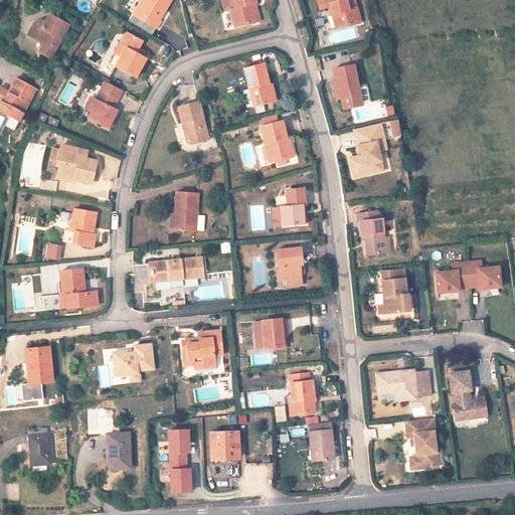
[(142,4),(144,0),(137,0),(131,12),(133,13),(138,6),(142,4)]
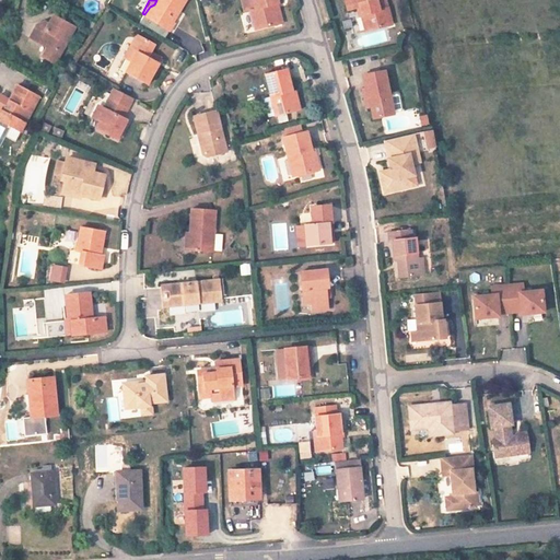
[(150,7),(144,14),(155,21),(168,28),(173,21),(171,20),(182,0),(156,0),(154,4),(150,7)]
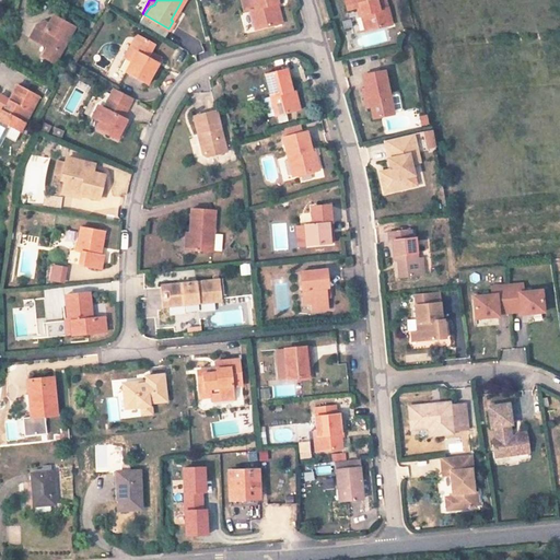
[(273,2),(279,1),(279,0),(240,0),(242,8),(249,7),(255,27),(278,21),(273,2)]
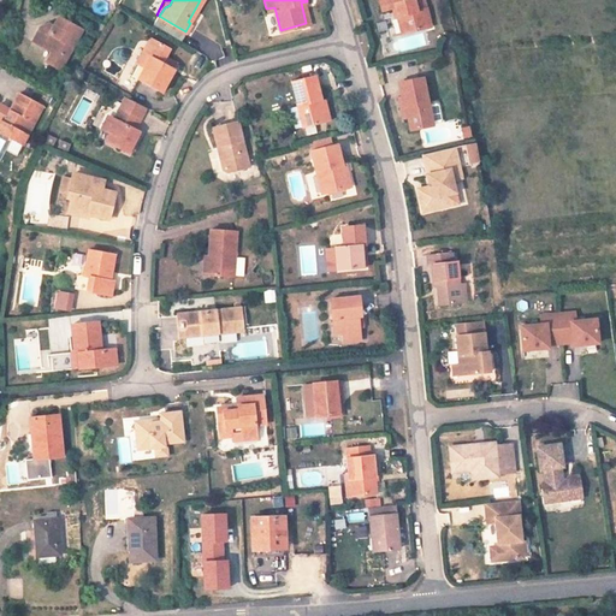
[(426,11),(424,0),(378,0),(381,11),(395,9),(397,17),(401,16),(406,34),(426,29),(422,11),(426,11)]
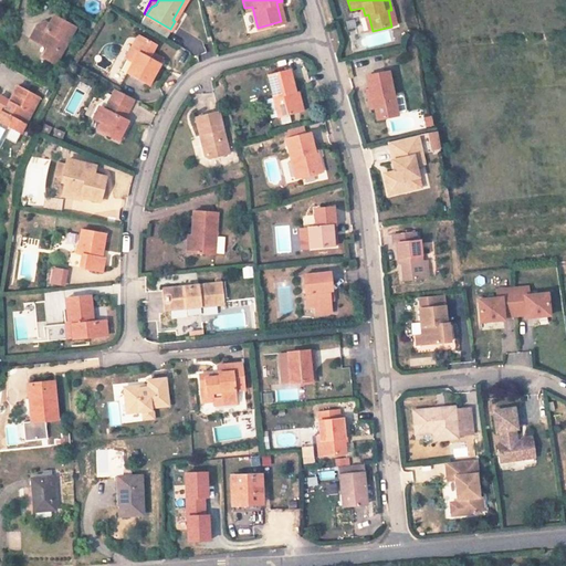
[(282,1),(276,2),(281,21),(286,19),(282,1)]
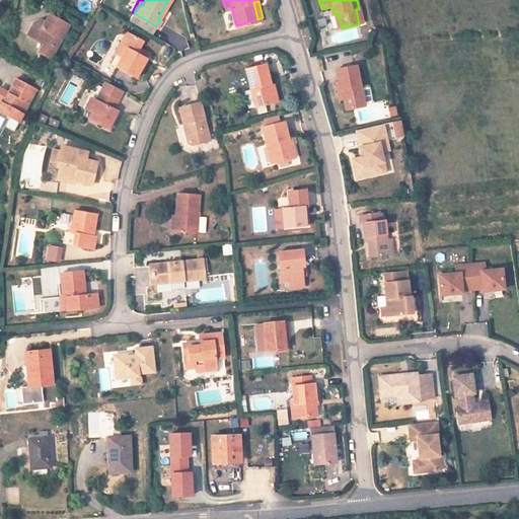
[(69,23),(48,12),(44,19),(40,17),(38,21),(32,23),(30,22),(24,33),(33,40),(36,34),(43,39),(43,43),(39,50),(50,57),(69,23)]
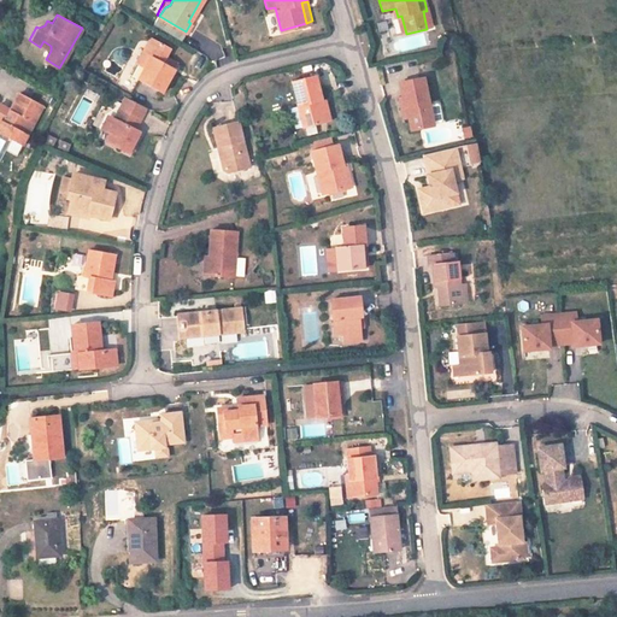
[(171,23),(168,31),(180,40),(186,31),(171,23)]
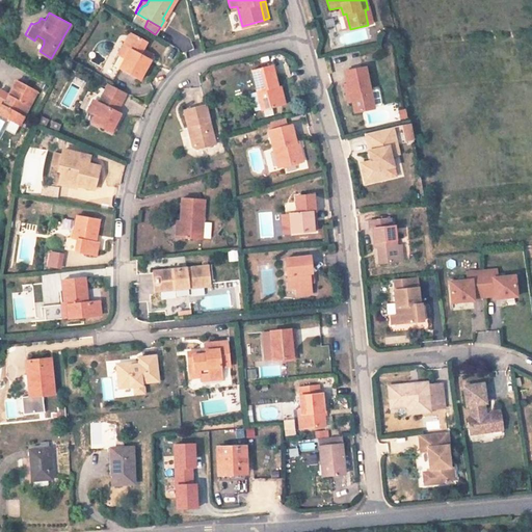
[(143,40),(127,30),(120,44),(124,46),(118,56),(113,67),(139,80),(150,59),(137,53),(139,48),(143,40)]
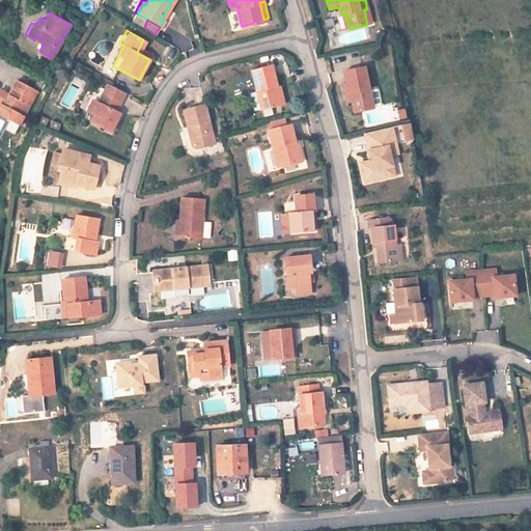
[(114,54),(118,56),(123,46),(119,44),(114,54)]
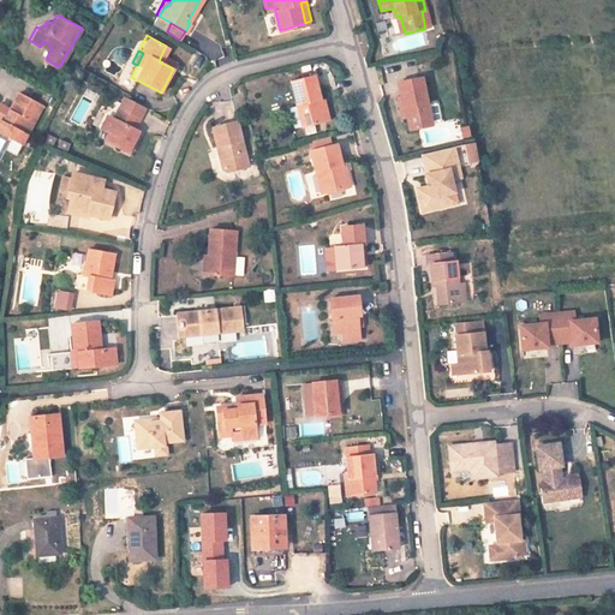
[(175,64),(161,55),(159,61),(173,69),(175,64)]
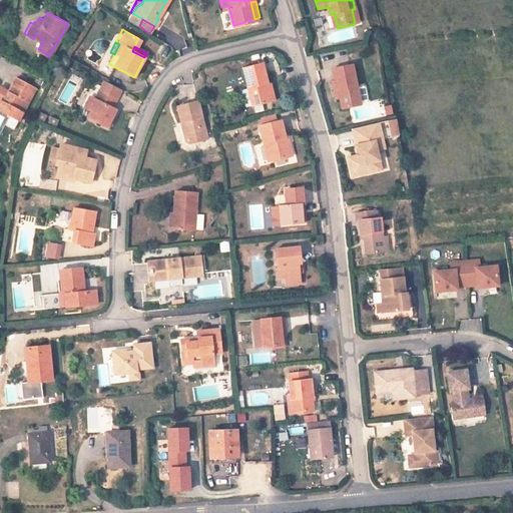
[(271,99),(267,82),(262,61),(242,66),(250,103),(271,99)]
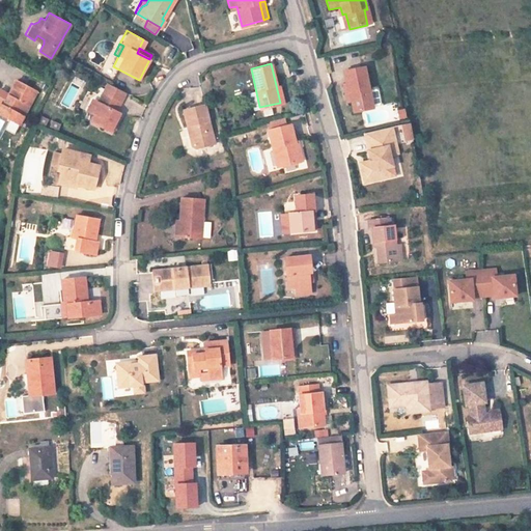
[(374,107),(370,86),(365,66),(344,71),(350,90),(352,90),(356,110),(374,107)]
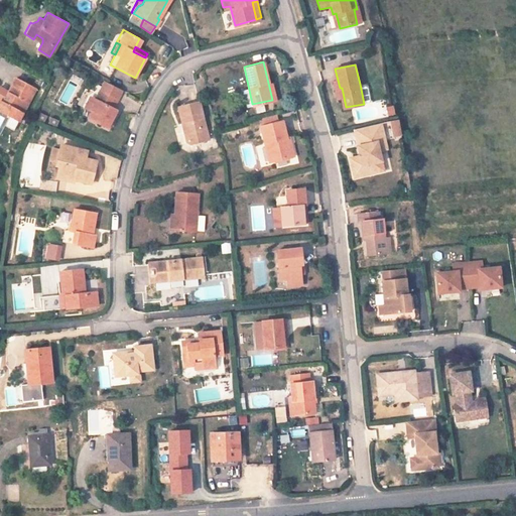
[(34,88),(15,78),(6,93),(2,102),(0,100),(0,110),(17,121),(34,88)]
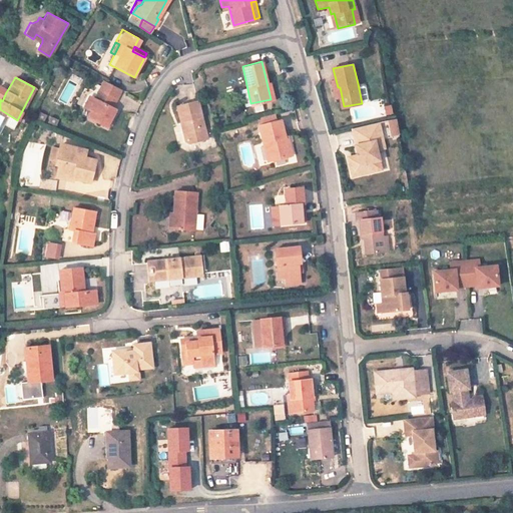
[(104,81),(94,98),(88,110),(90,112),(87,118),(105,128),(114,109),(112,108),(120,89),(104,81)]
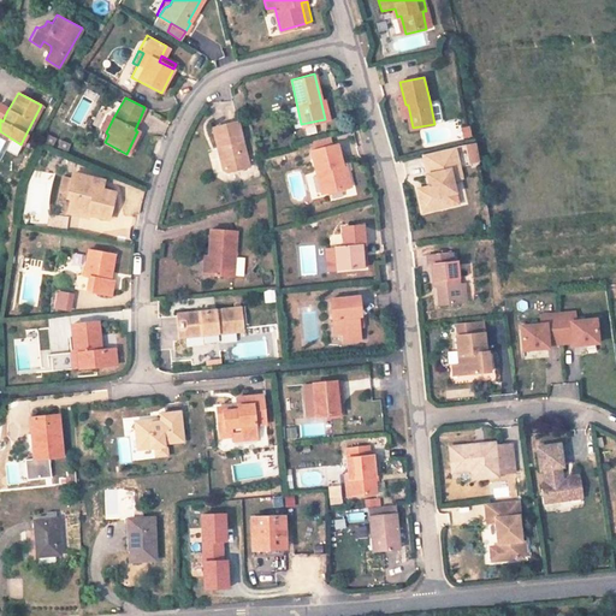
[(326,98),(320,99),(325,119),(330,117),(326,98)]
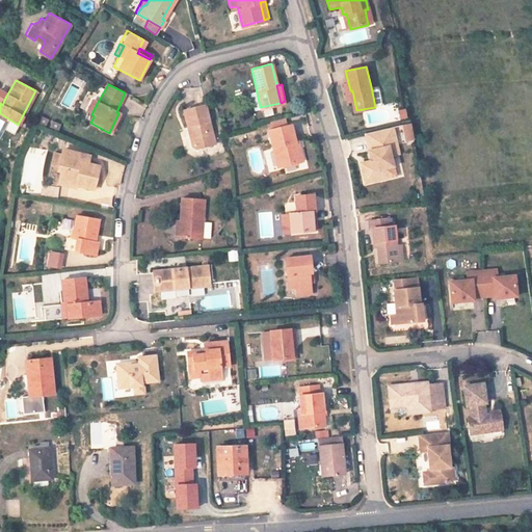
[(87,112),(91,114),(98,102),(94,99),(87,112)]
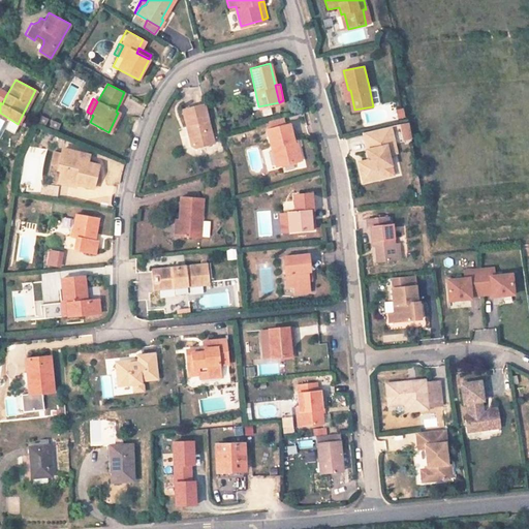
[(207,133),(211,132),(204,104),(182,110),(185,125),(188,125),(190,130),(187,133),(190,144),(196,147),(209,144),(207,133)]
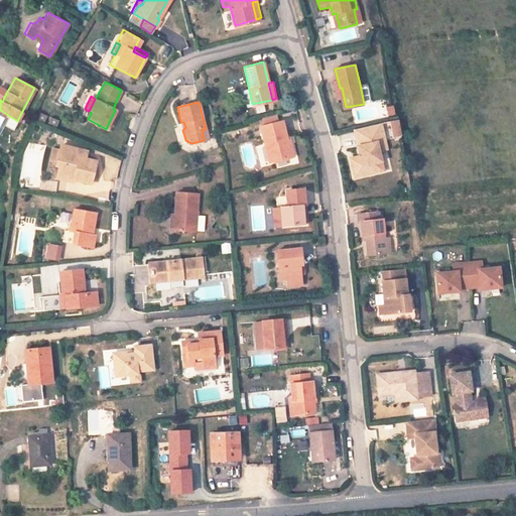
[(389,116),(395,114),(393,105),(386,107),(389,116)]
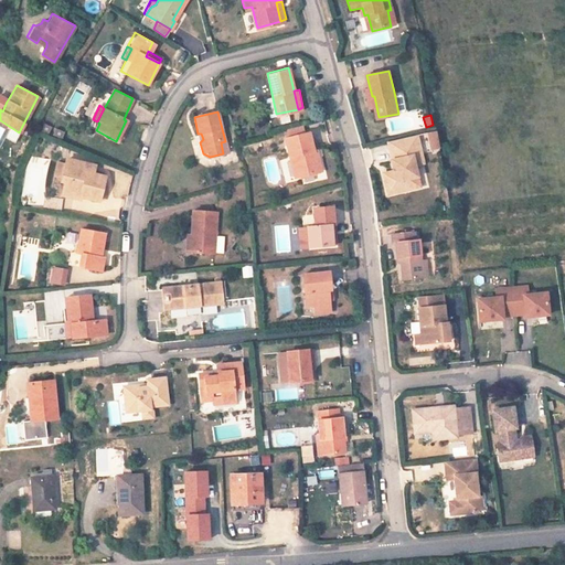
[(304,132),(301,124),(287,128),(289,136),(291,135),(304,132)]
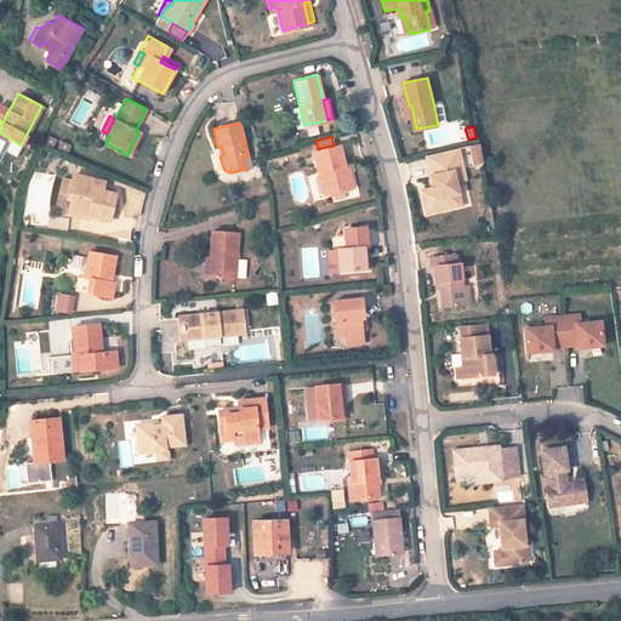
[(353,187),(348,164),(345,164),(340,143),(334,146),(320,148),(318,149),(314,151),(319,172),(322,171),(328,193),(353,187)]
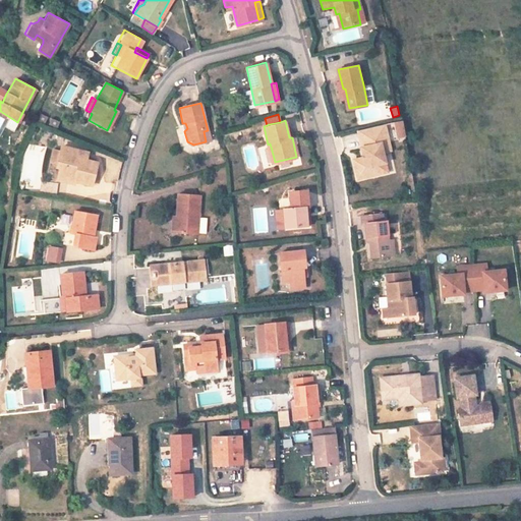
[(392,122),(395,139),(406,137),(403,120),(392,122)]
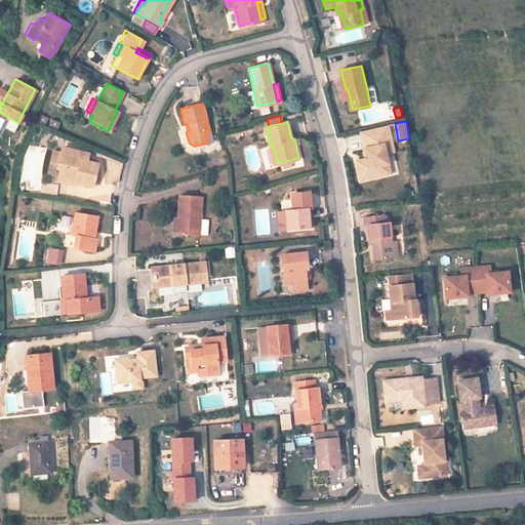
[(365,157),(368,166),(358,168),(361,179),(391,172),(386,152),(384,145),(392,142),(387,123),(361,129),(365,147),(363,148),(365,157)]
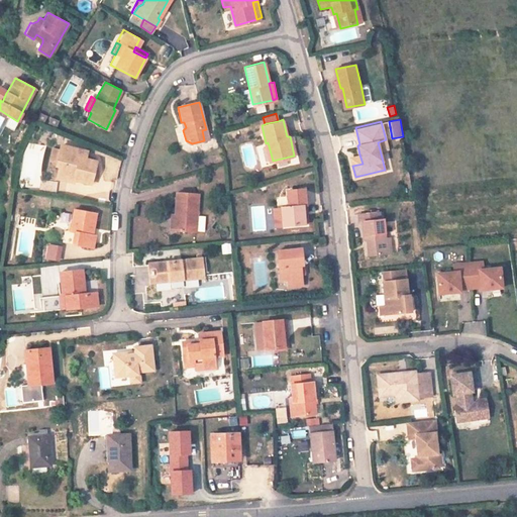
[(386,139),(378,142),(380,149),(388,147),(386,139)]
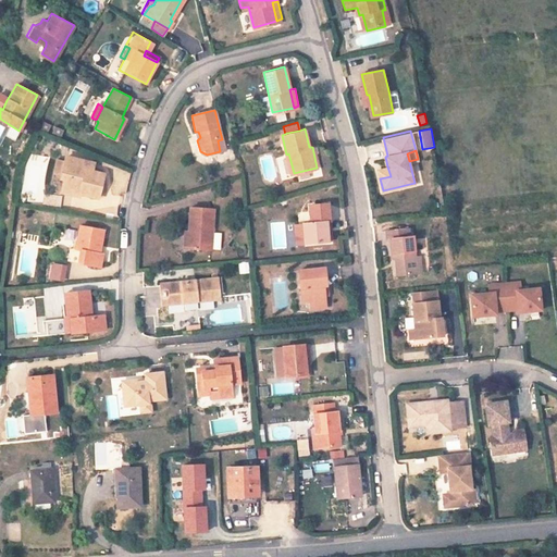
[(84,163),(84,160),(65,156),(60,178),(63,180),(61,194),(79,198),(81,195),(99,198),(104,173),(93,170),(94,166),(84,163)]
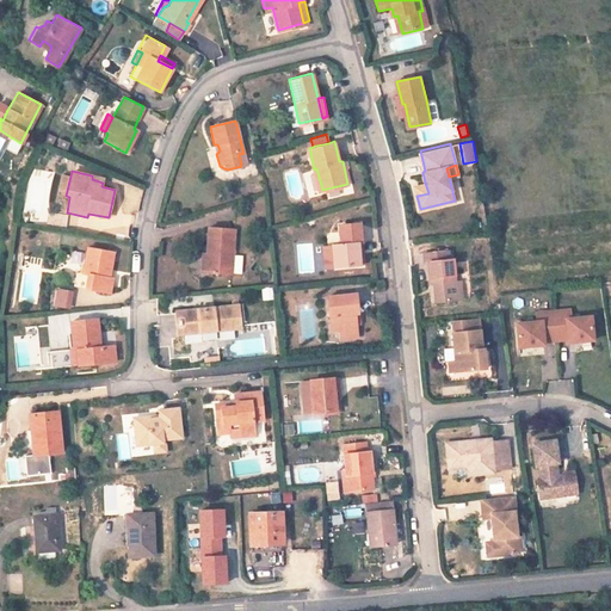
[(417,196),(429,193),(425,183),(414,185),(417,196)]
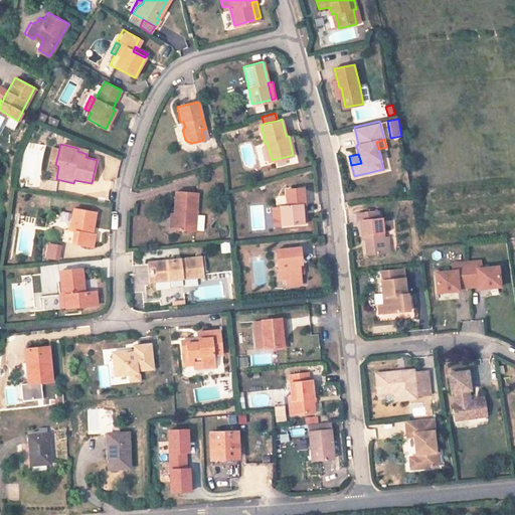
[(289,205),(282,206),(283,224),(306,223),(304,204),(307,204),(305,188),(288,189),(289,197),(289,205)]
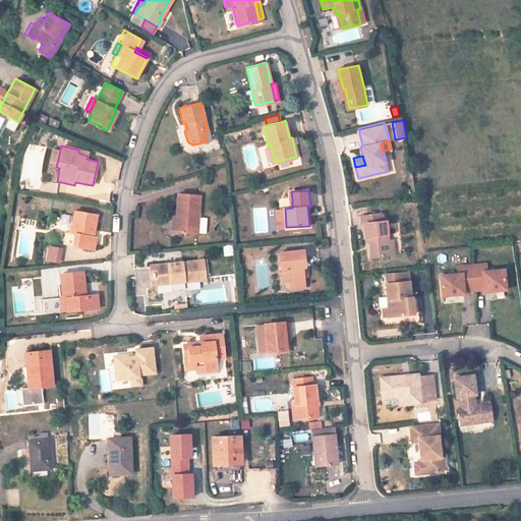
[(179,209),(177,231),(198,233),(200,193),(181,192),(179,209)]
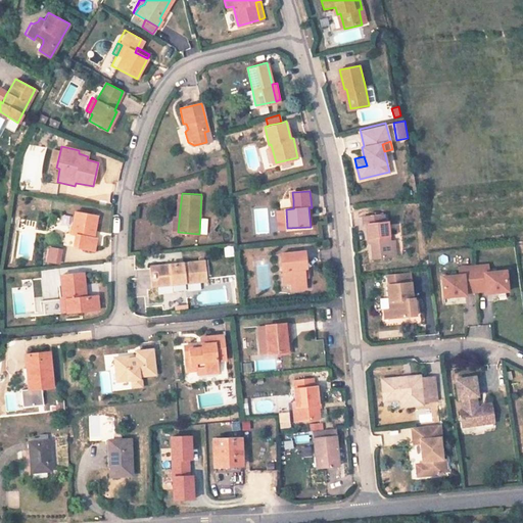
[(77,236),(75,249),(94,252),(96,239),(92,239),(93,233),(95,234),(97,217),(76,212),(72,236),(77,236)]
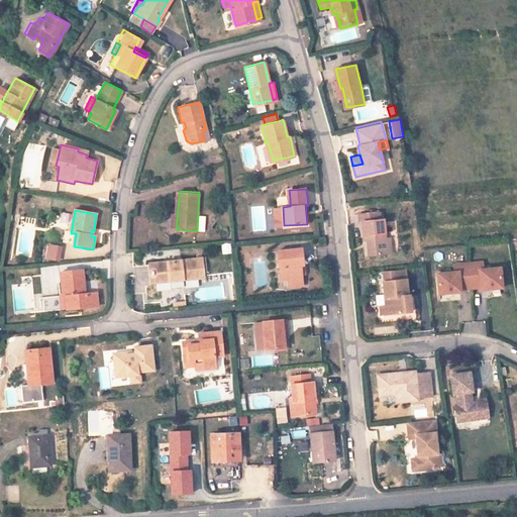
[(390,250),(388,237),(387,217),(382,217),(382,210),(359,213),(360,221),(364,221),(366,239),(368,239),(370,253),(390,250)]
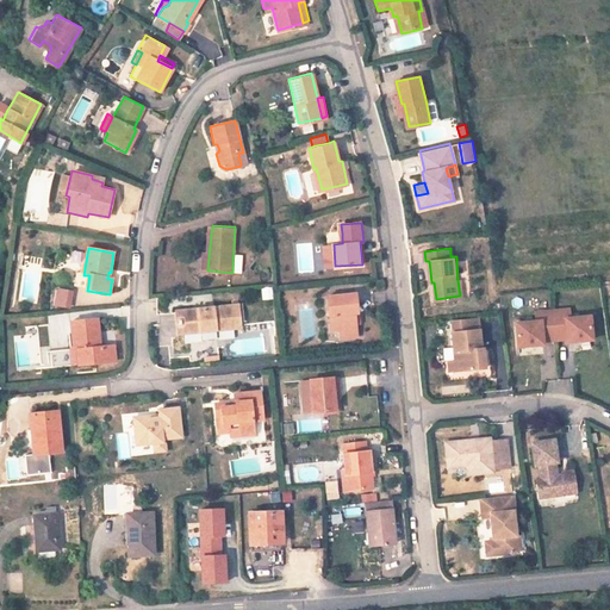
[(74,288),(87,291),(89,275),(83,275),(76,274),(74,288)]
